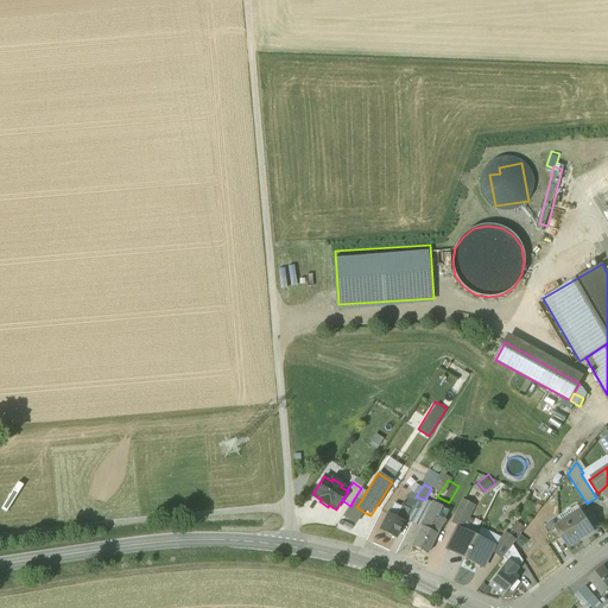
[(425,500),(416,496),(413,502),(415,502),(420,507),(425,500)]
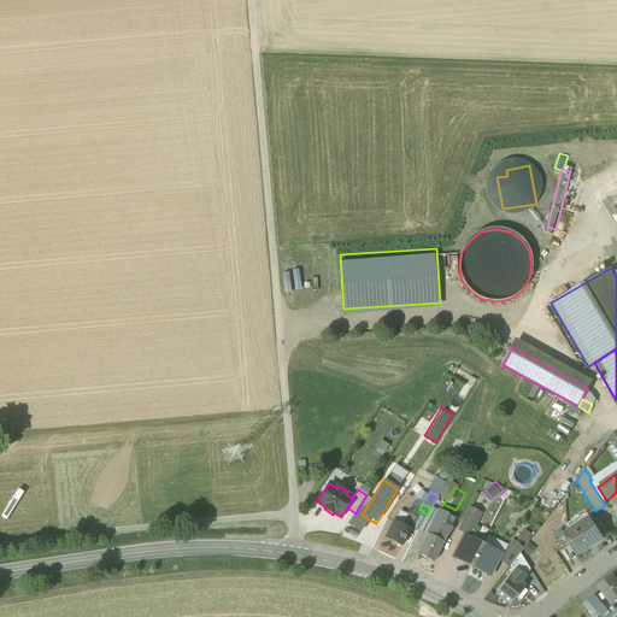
[(359,506),(356,513),(348,524),(360,533),(369,519),(362,515),(365,510),(359,506)]
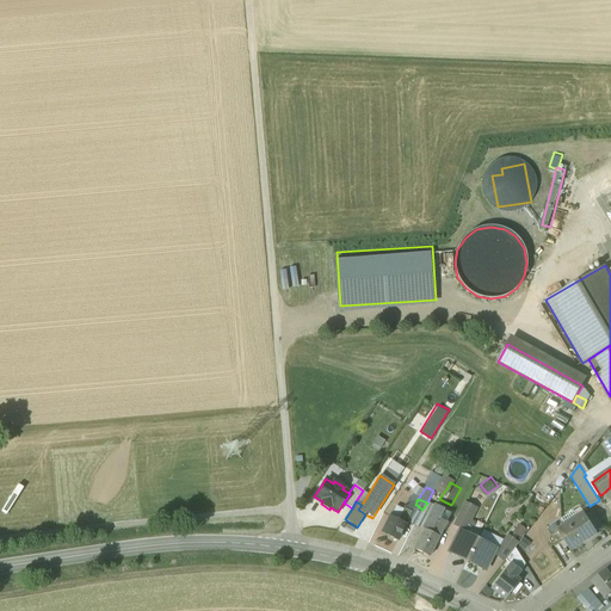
[(415,505),(409,501),(403,510),(412,513),(417,505),(415,505)]
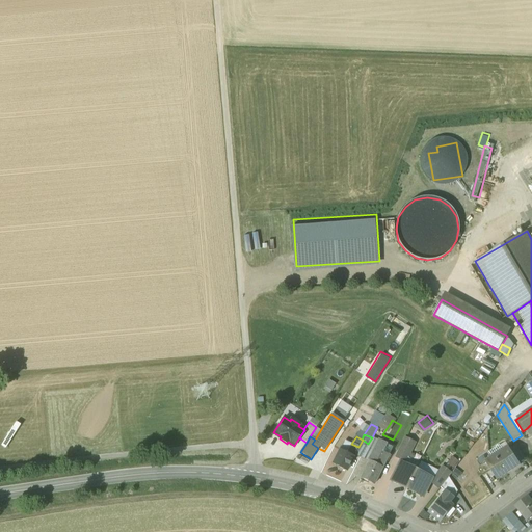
[(403,439),(395,457),(404,462),(414,444),(403,439)]
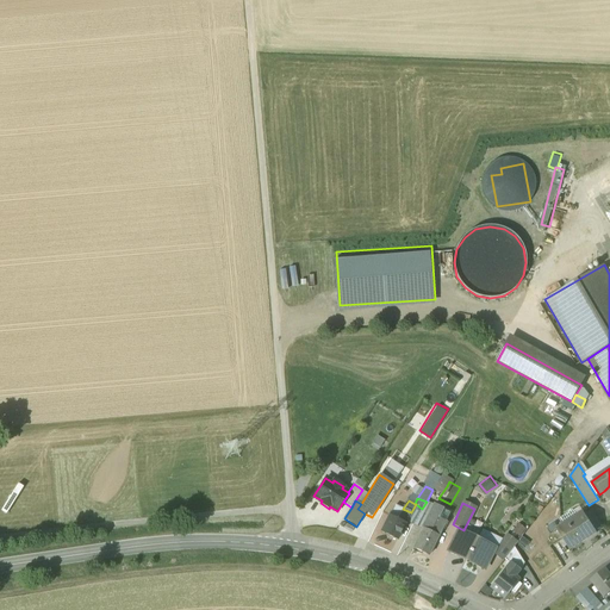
[(416,504),(411,512),(406,522),(412,526),(422,509),(416,504)]
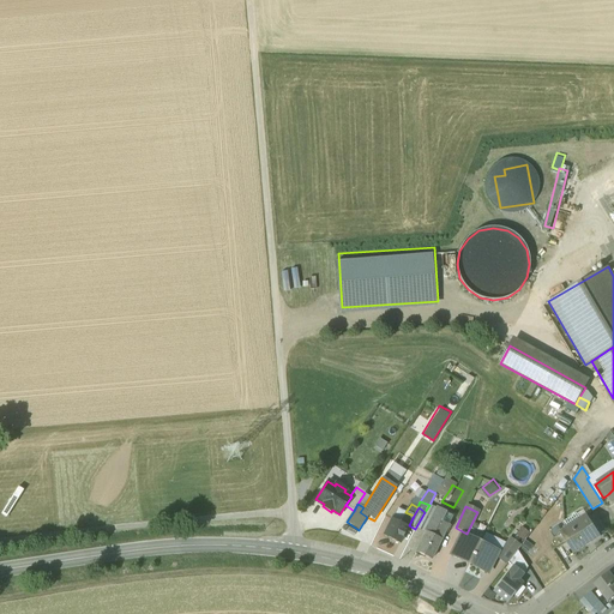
[(401,523),(392,519),(383,535),(399,543),(409,525),(414,516),(405,512),(401,523)]
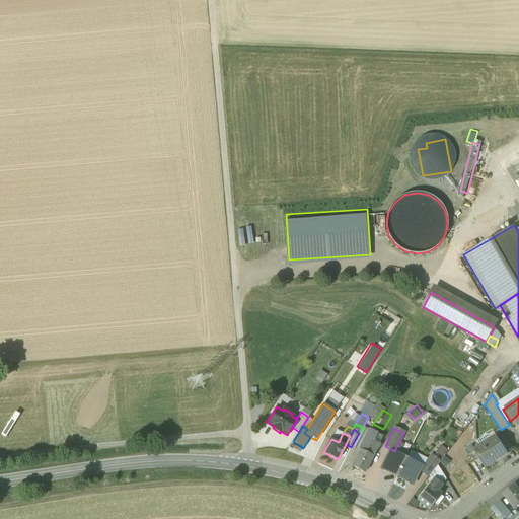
[(373,433),(369,441),(371,443),(377,446),(382,437),(373,433)]
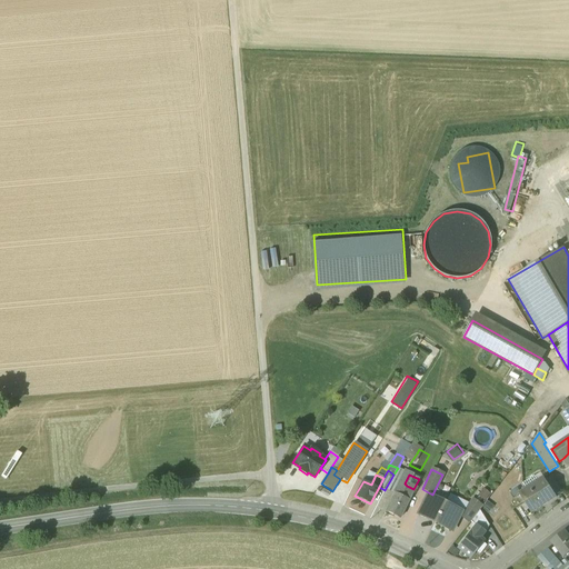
[(545,478),(520,493),(531,512),(557,497),(545,478)]
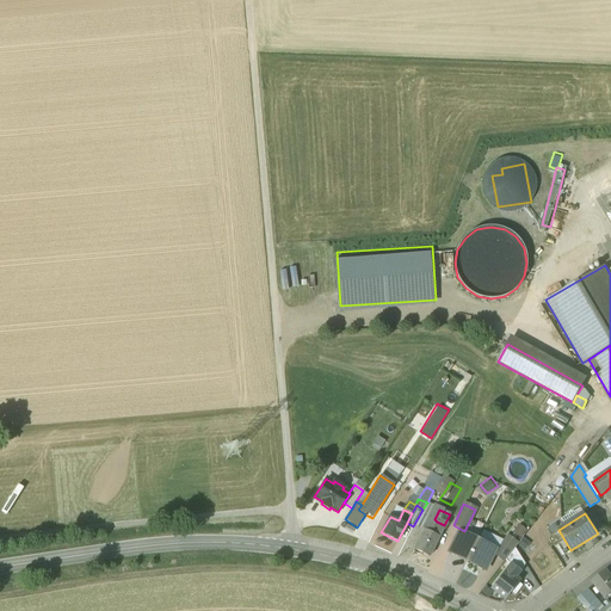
[(431,534),(424,530),(414,549),(429,556),(439,537),(438,537),(444,525),(437,522),(431,534)]
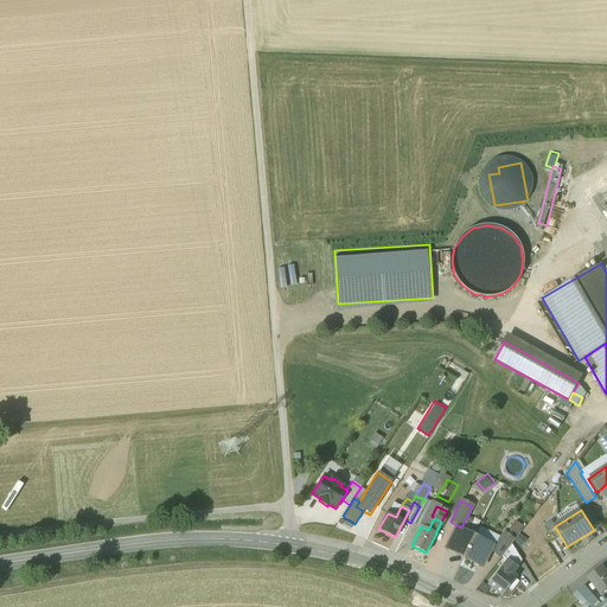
[(466,532),(455,528),(446,548),(464,557),(473,540),(465,536),(466,532)]
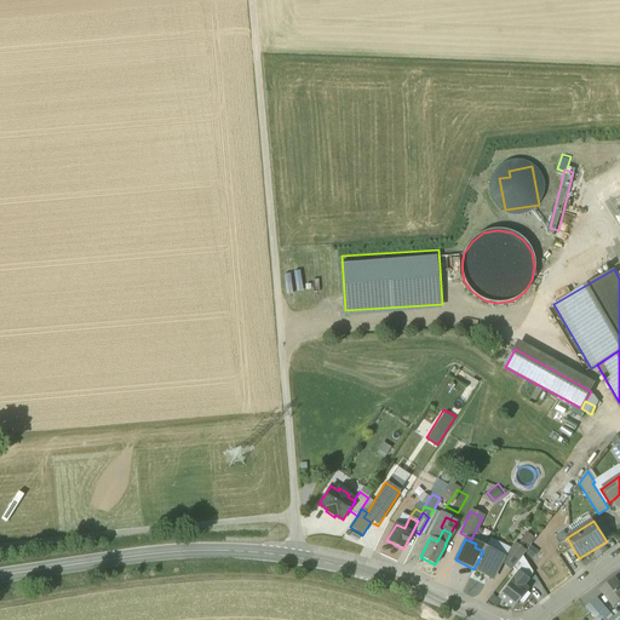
[(527,549),(534,554),(540,546),(533,541),(527,549)]
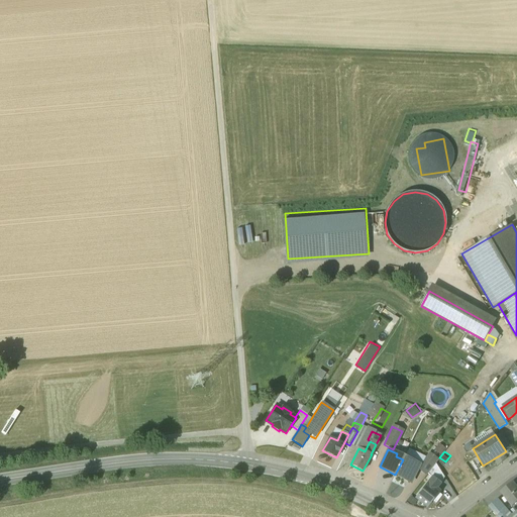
[(429,454),(420,466),(422,468),(420,470),(426,475),(437,460),(429,454)]
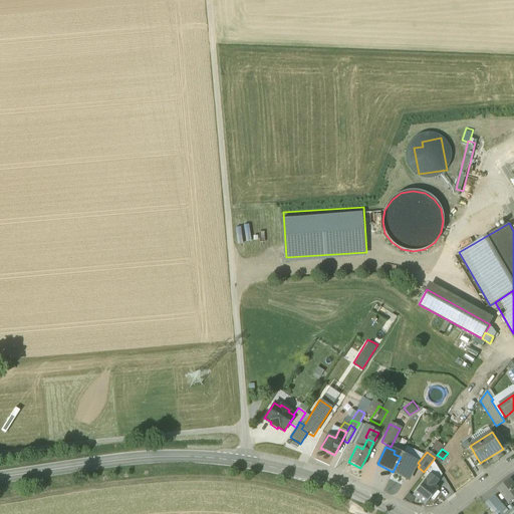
[(407,460),(401,457),(393,472),(408,479),(417,462),(409,458),(407,460)]
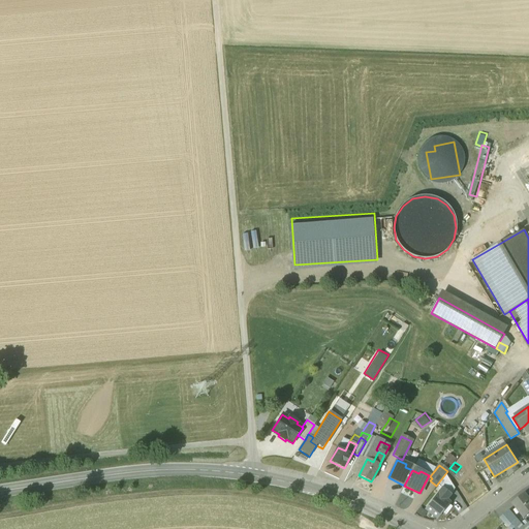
[(442,489),(426,509),(436,519),(441,512),(445,516),(453,507),(448,504),(449,503),(446,500),(450,495),(442,489)]
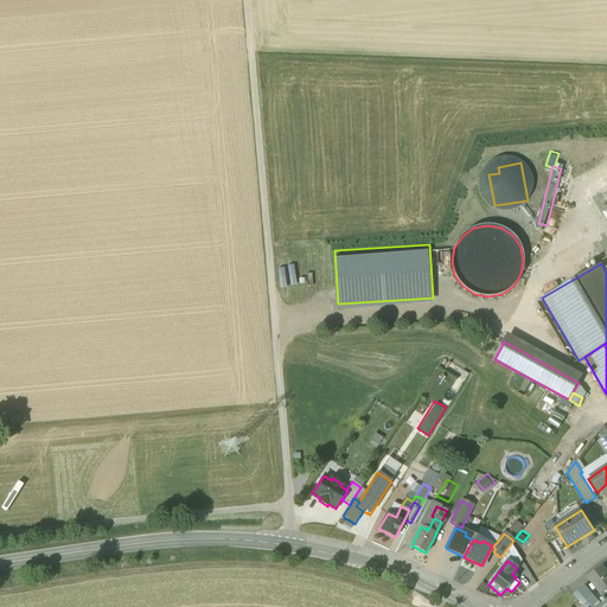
[(606,588),(606,572),(602,567),(588,577),(601,594),(606,588)]
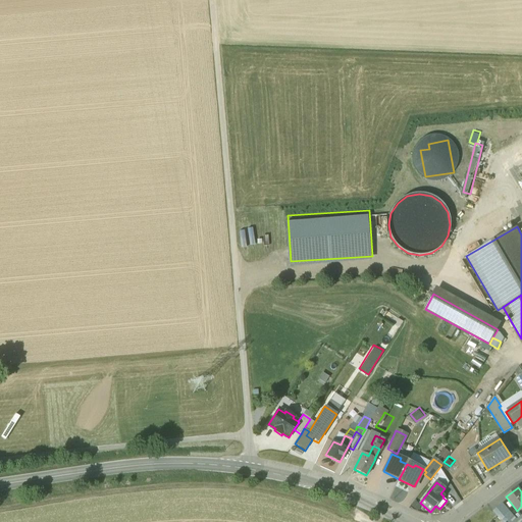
[(505,507),(496,515),(502,521),(510,512),(505,507)]
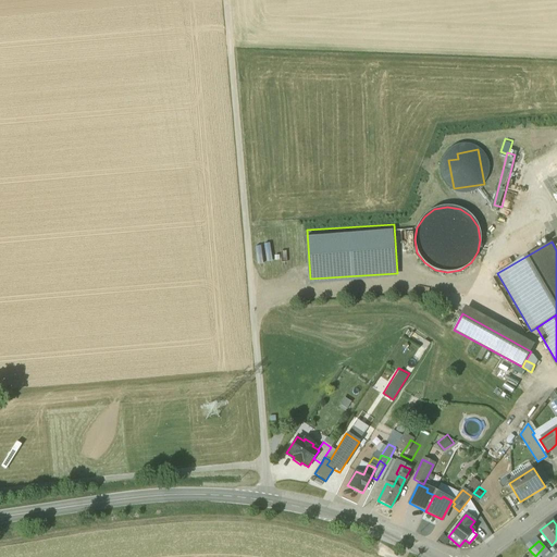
[(544,546),(535,556),(536,556),(540,556),(544,554),(547,551),(544,546)]
